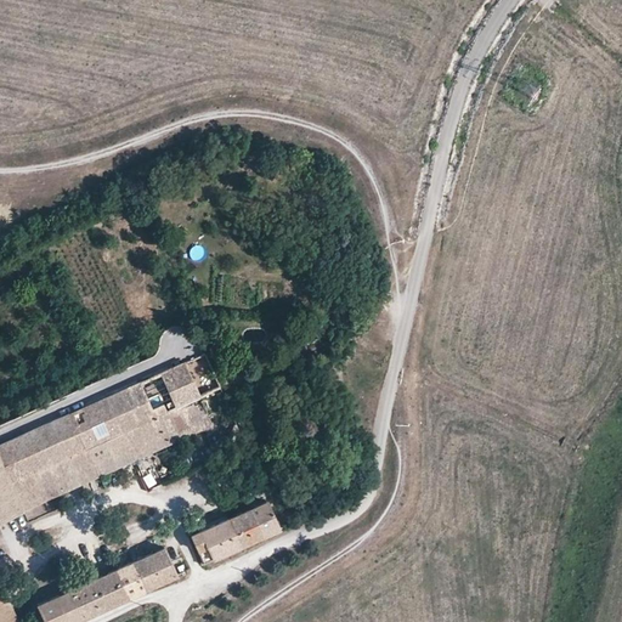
[(185,362),(72,413),(88,450),(100,475),(118,468),(106,442),(142,425),(153,451),(177,441),(165,414),(177,410),(190,435),(214,424),(185,362)]
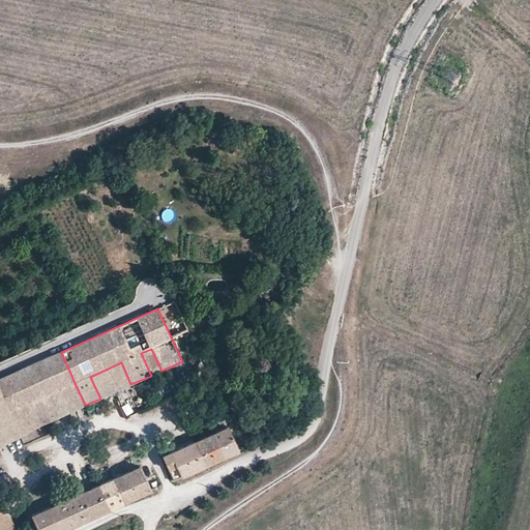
[(141,353),(151,376),(162,371),(151,349),(141,353)]
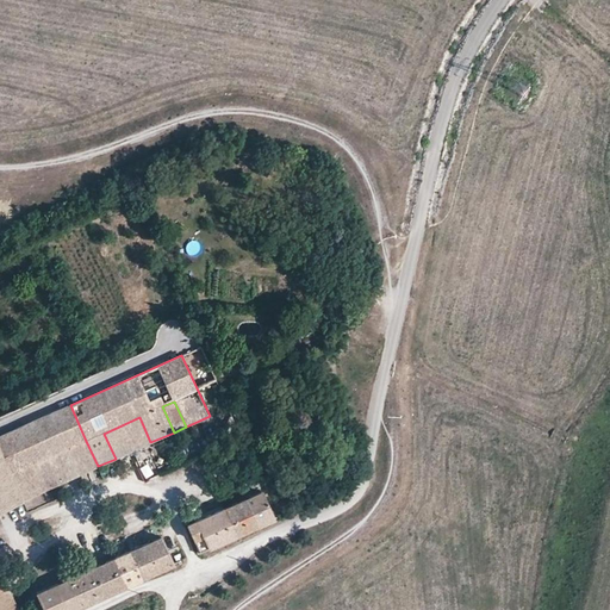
[(86,441),(70,405),(0,437),(0,448),(12,474),(86,441)]
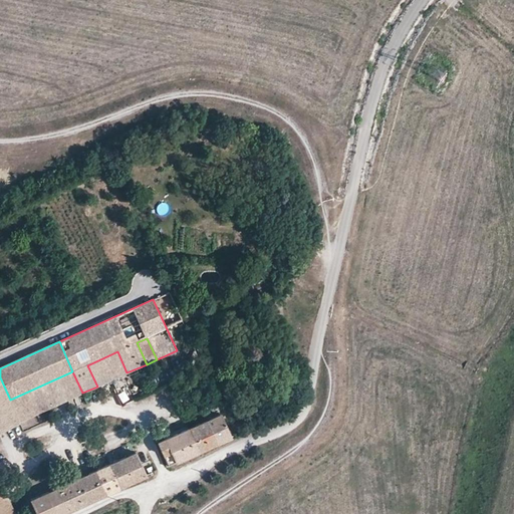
[(117,351),(87,365),(97,387),(126,372),(117,351)]
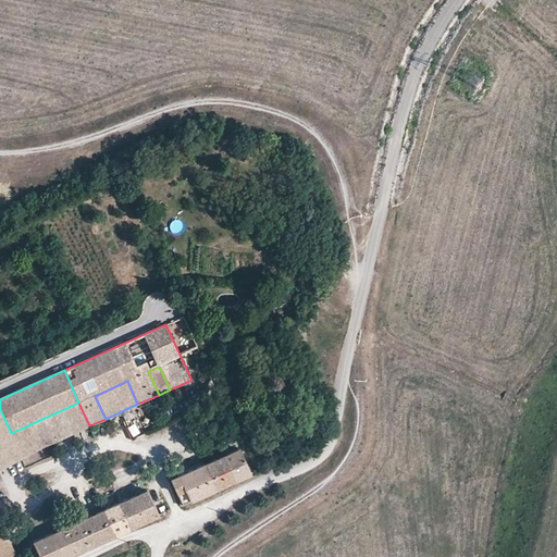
[(89,425),(78,403),(11,433),(21,457),(89,425)]
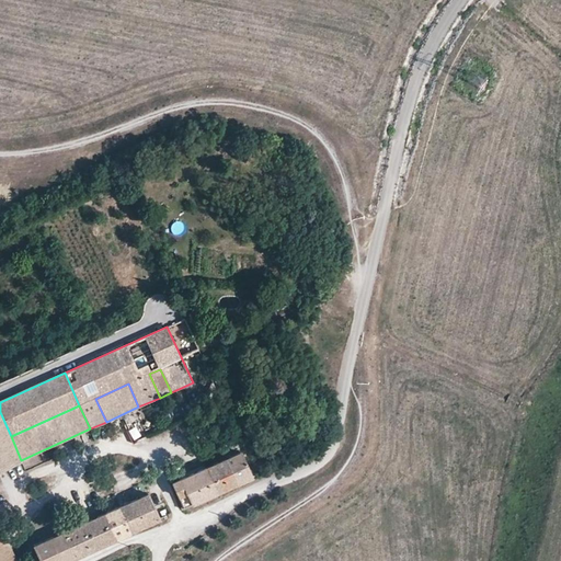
[(11,436),(0,412),(0,469),(21,460),(11,436)]
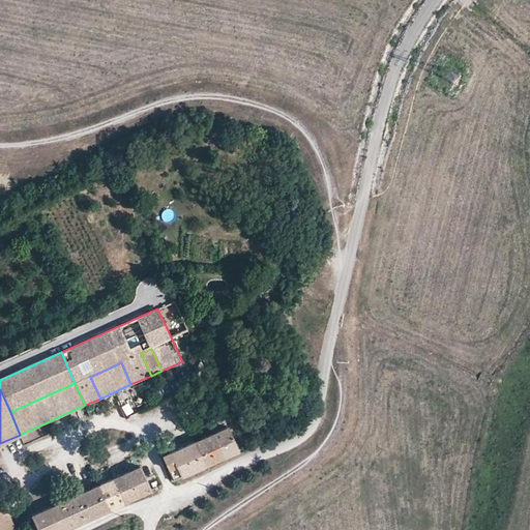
[(199,444),(210,468),(242,453),(231,429),(218,434),(219,435),(210,439),(199,444)]
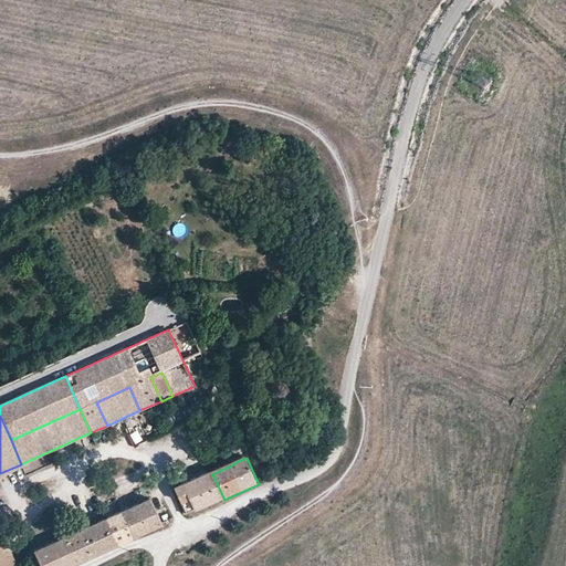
[(224,500),(212,474),(178,490),(185,505),(194,501),(198,512),(224,500)]
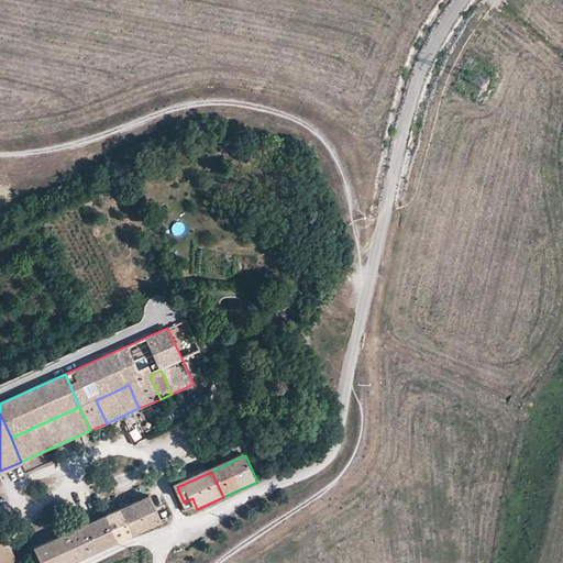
[(123,511),(134,536),(163,523),(152,498),(123,511)]
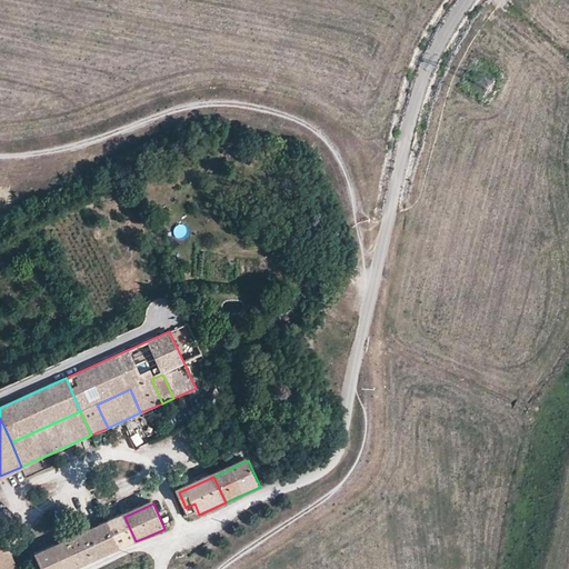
[(136,541),(125,517),(109,523),(121,549),(136,541)]
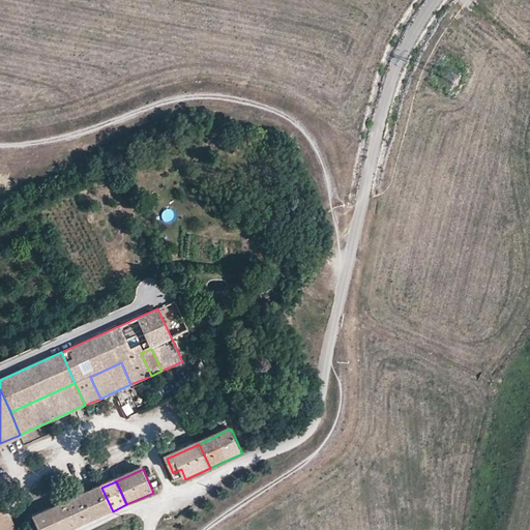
[(62,505),(74,529),(113,511),(101,488),(81,497),(62,505)]
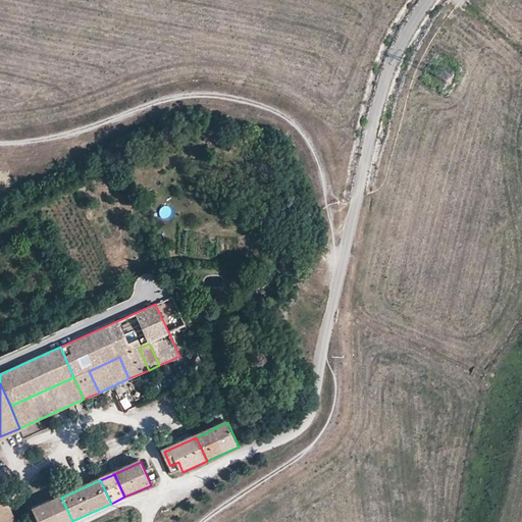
[(16,521),(3,494),(0,494),(0,521),(16,521)]
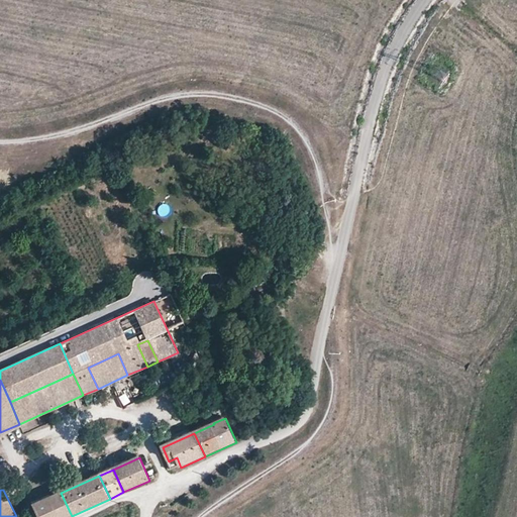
[(69,516),(72,516),(61,493),(35,504),(40,515),(40,516),(69,516)]
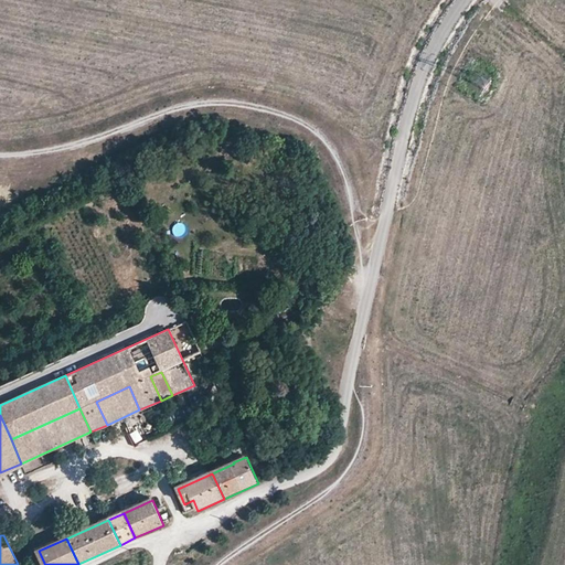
All buildings are outlined.
